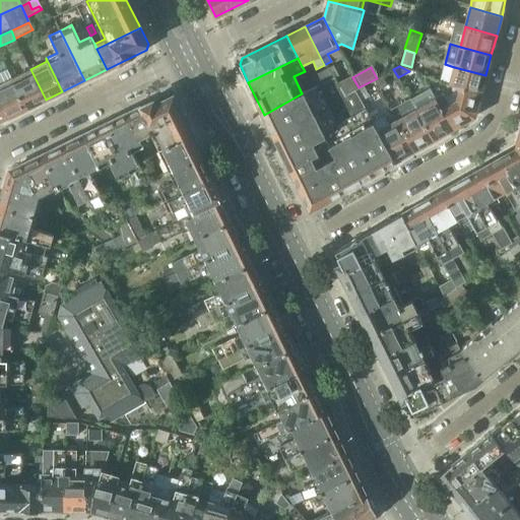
[(449,85),(453,86),(480,94),(485,75),(454,67),(449,85)]
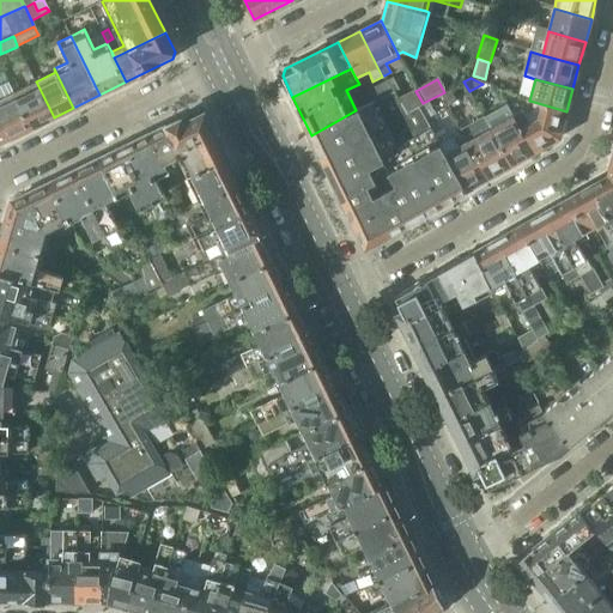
[(394,80),(386,84),(390,92),(393,91),(399,89),(394,80)]
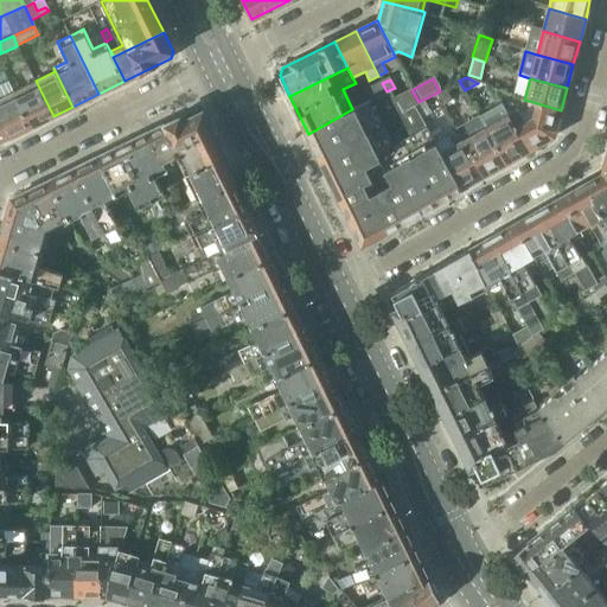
[(14,91),(31,126),(53,116),(36,81),(14,91)]
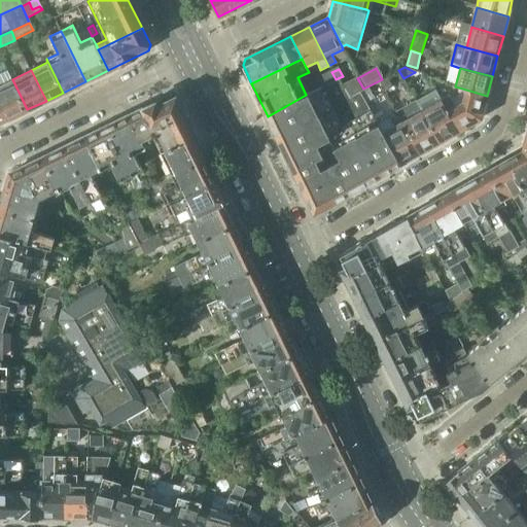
[(336,79),(331,72),(331,71),(313,80),(317,90),(336,79)]
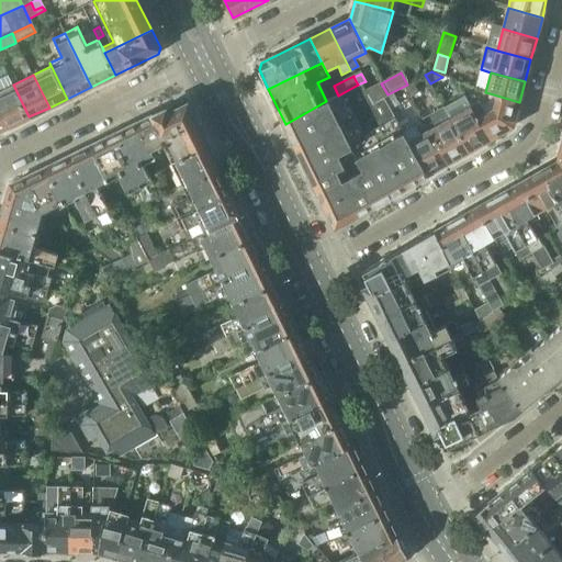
[(414,81),(412,82),(404,87),(413,104),(422,100),(418,94),(420,93),(414,81)]
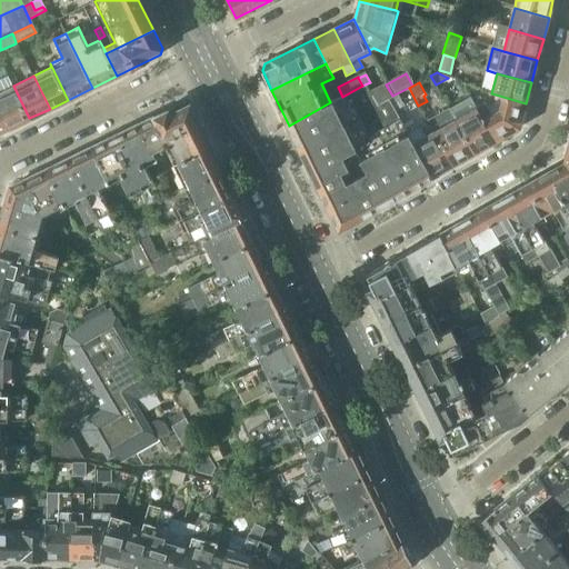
[(315,179),(377,149),(408,135),(393,109),(388,100),(377,106),(365,85),(362,86),(342,97),(330,102),(289,126),(315,179)]
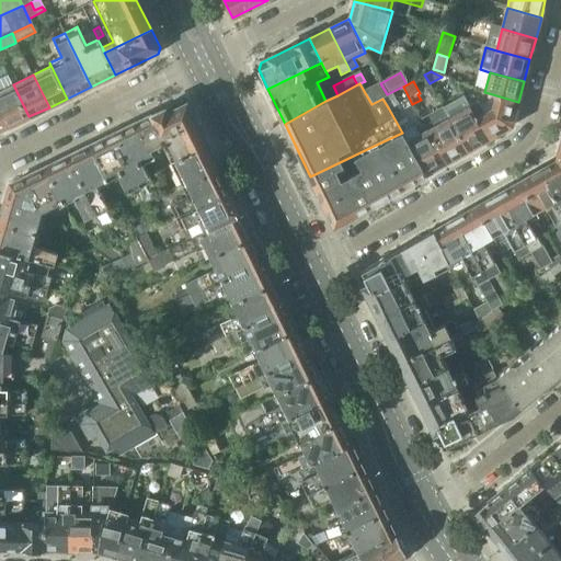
[(0,109),(9,126),(29,116),(13,84),(0,91),(0,90),(0,109)]
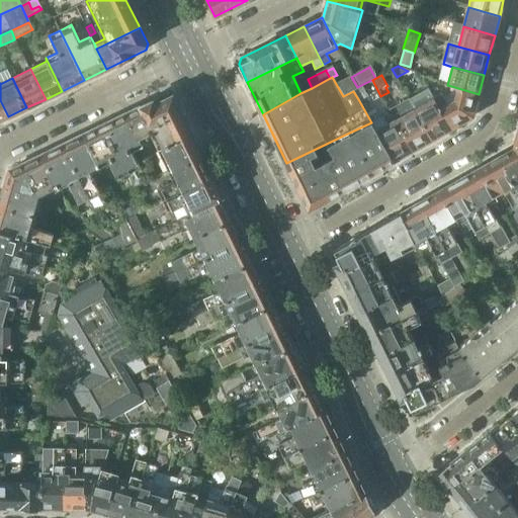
[(353,91),(358,99),(366,94),(361,86),(353,91)]
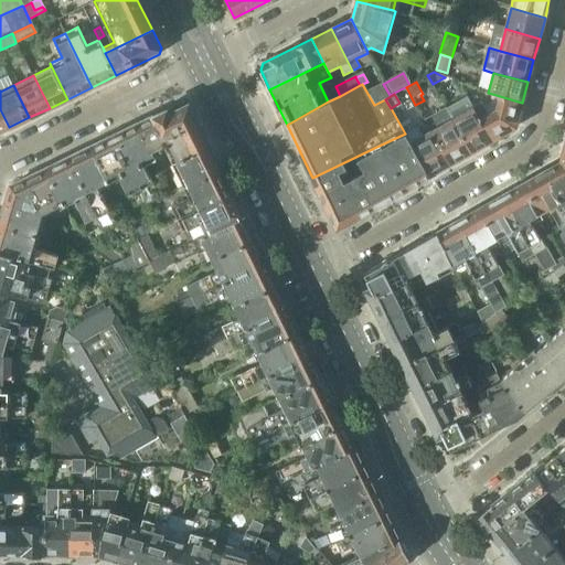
[(480,102),(472,106),(491,140),(515,127),(522,103),(492,94),(490,103),(482,107),(480,102)]
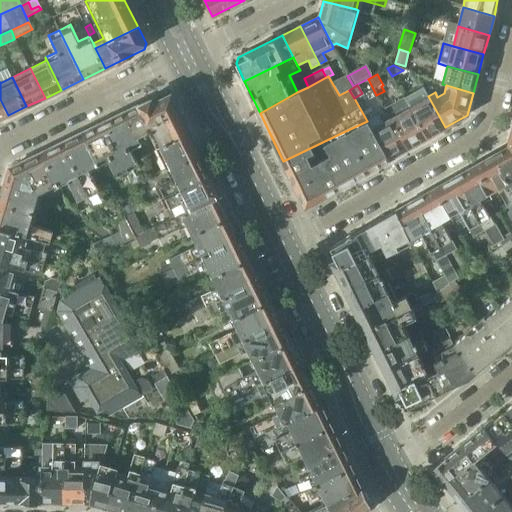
[(405,101),(409,107),(426,138),(445,127),(428,96),(424,90),(405,101)]
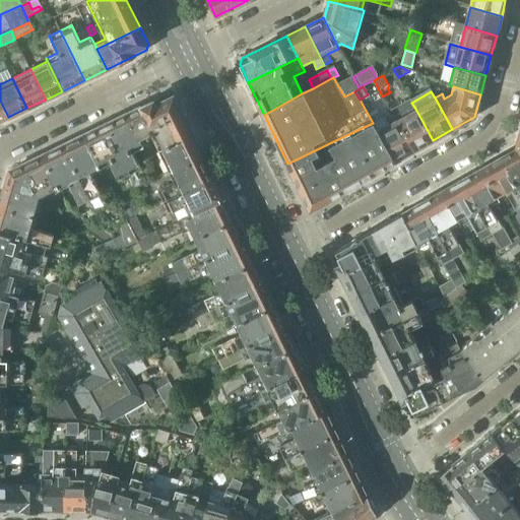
[(150,144),(155,141),(171,134),(165,122),(182,114),(173,95),(168,93),(126,114),(142,145),(144,148),(150,144)]
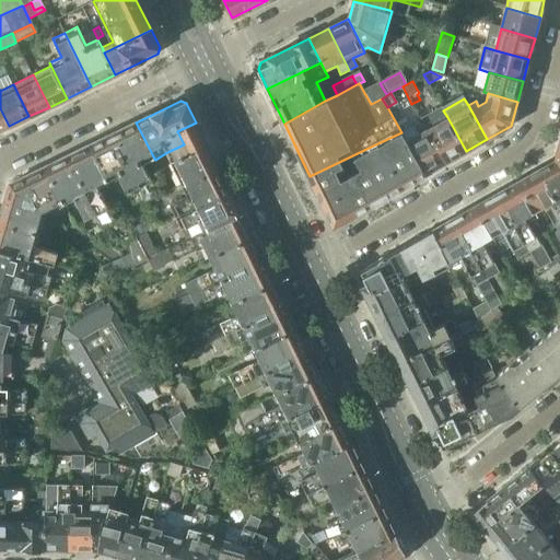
[(447,117),(428,129),(446,163),(466,151),(447,117)]
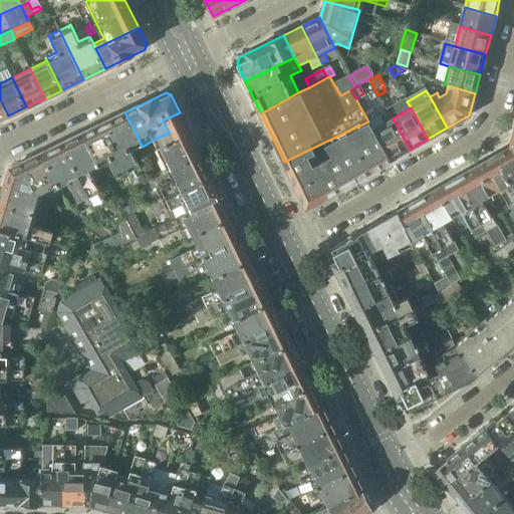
[(131,149),(141,144),(124,112),(104,122),(129,172),(140,167),(137,162),(131,149)]
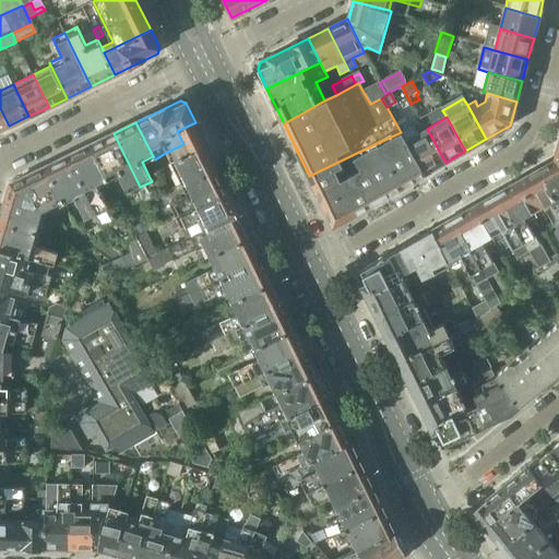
[(174,165),(182,186),(203,176),(218,168),(195,122),(177,131),(183,144),(167,152),(174,165)]
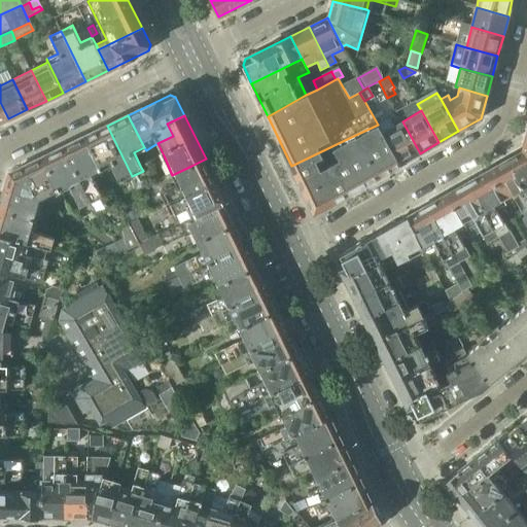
[(389,118),(378,125),(382,133),(381,134),(398,166),(420,153),(402,121),(393,127),(389,118)]
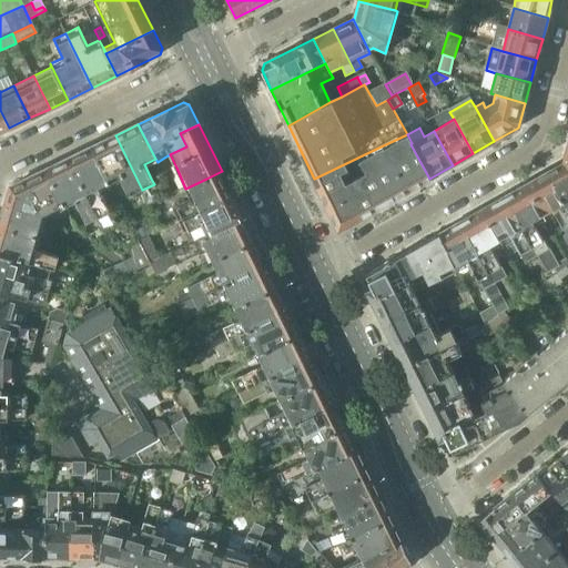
[(376,149),(384,162),(402,193),(429,179),(411,144),(412,143),(407,134),(376,149)]
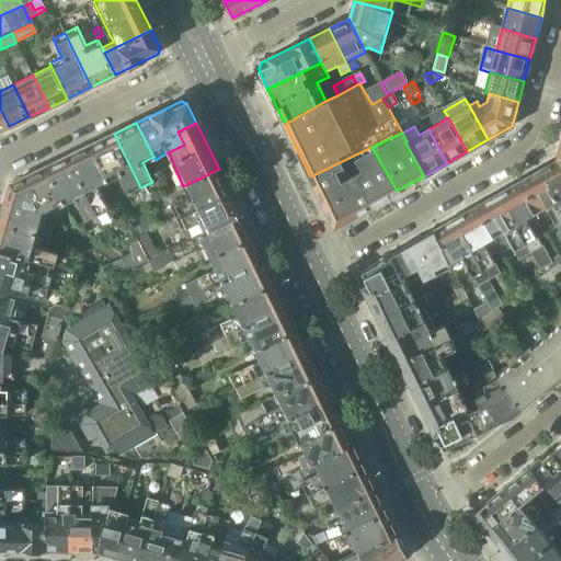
[(129,193),(140,187),(114,134),(91,146),(107,179),(119,173),(129,193)]
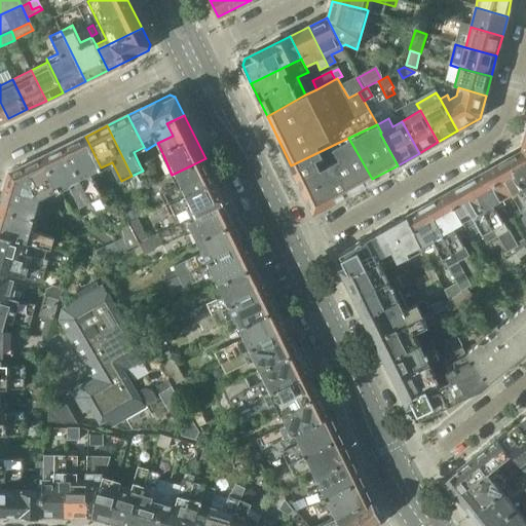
[(90,173),(101,167),(85,137),(65,146),(91,200),(97,211),(107,205),(90,173)]
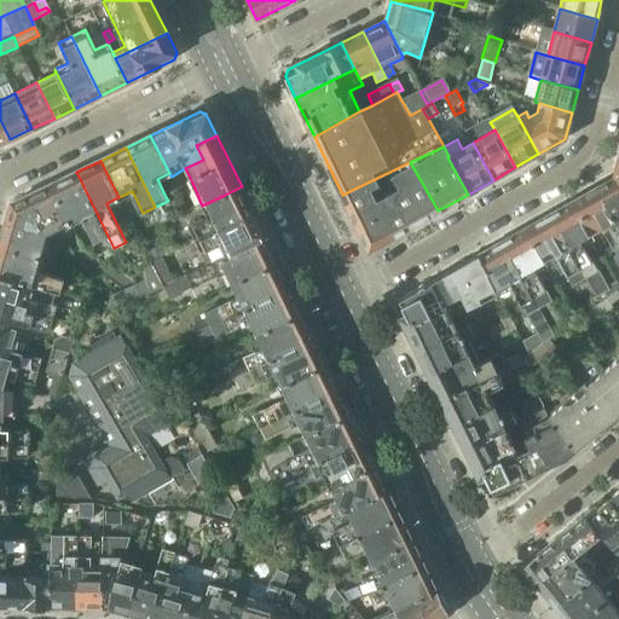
[(342,195),(351,213),(385,195),(418,177),(410,162),(342,195)]
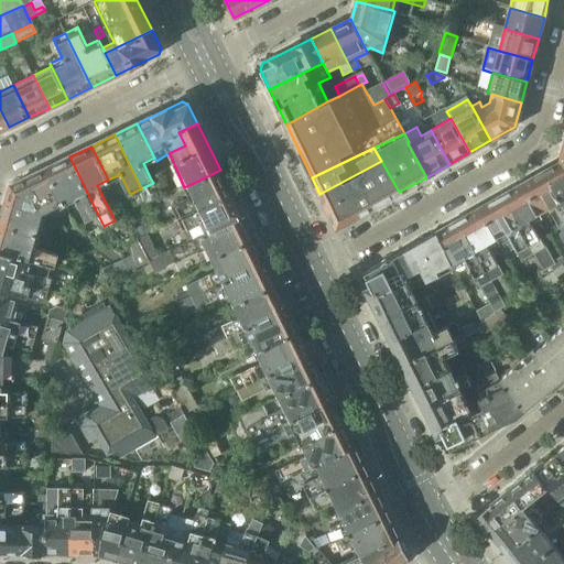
[(69,156),(46,167),(64,202),(74,197),(85,220),(98,215),(69,156)]
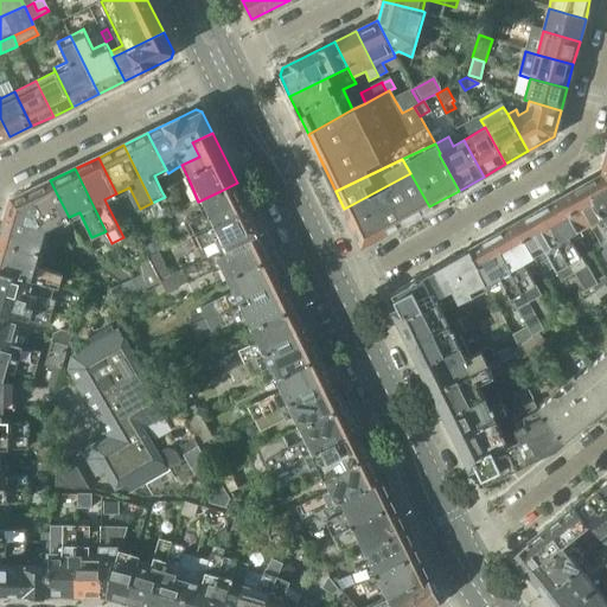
[(176,168),(168,173),(174,186),(183,183),(176,168)]
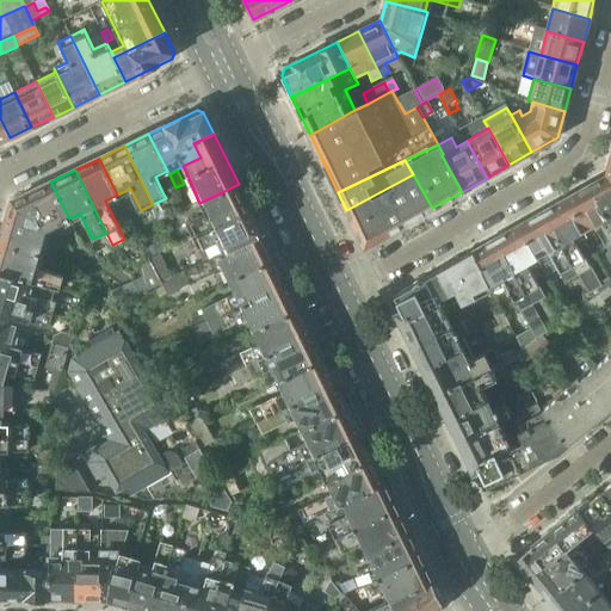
[(380,192),(346,210),(364,246),(421,214),(432,208),(413,174),(380,192)]
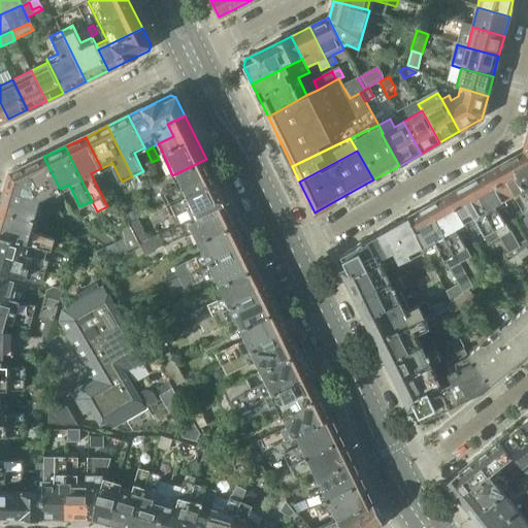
[(527,155),(524,152),(508,160),(527,194),(527,155)]
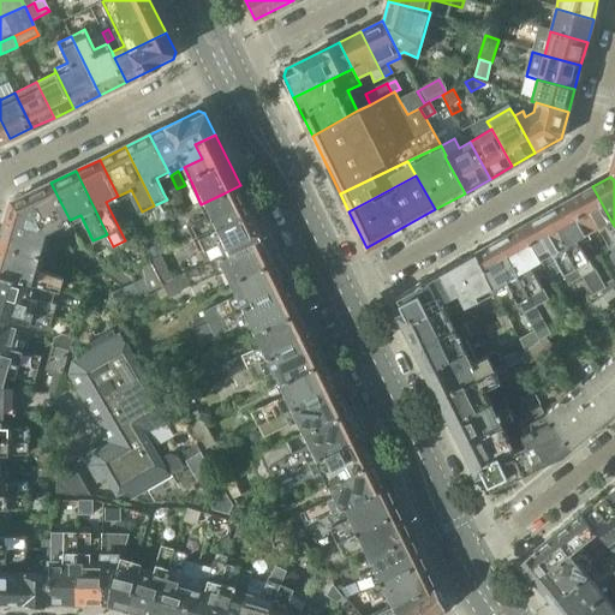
[(30,193),(11,202),(46,233),(46,232),(70,220),(51,183),(30,193)]
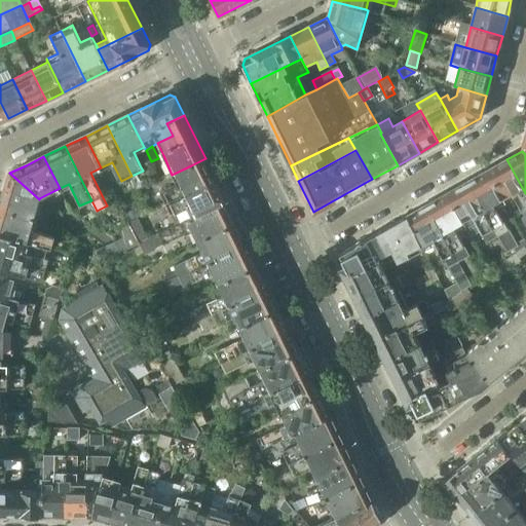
[(191,165),(172,175),(177,184),(164,190),(159,192),(165,204),(170,201),(216,180),(210,165),(205,158),(191,165)]
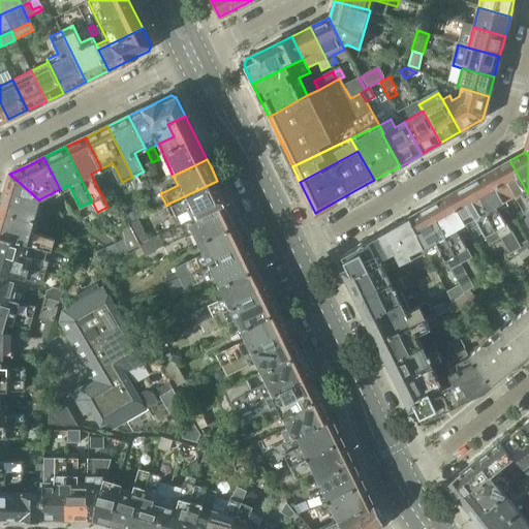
[(498,166),(489,172),(505,200),(515,194),(524,212),(528,218),(528,217),(528,218),(528,194),(509,160),(498,166)]
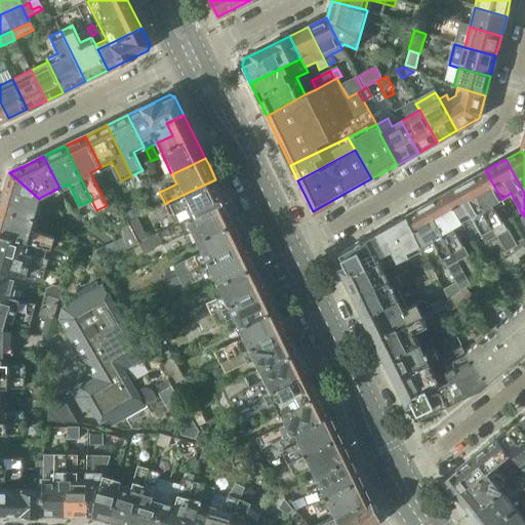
[(485,170),(466,182),(496,235),(506,251),(516,245),(492,204),(501,199),(485,170)]
